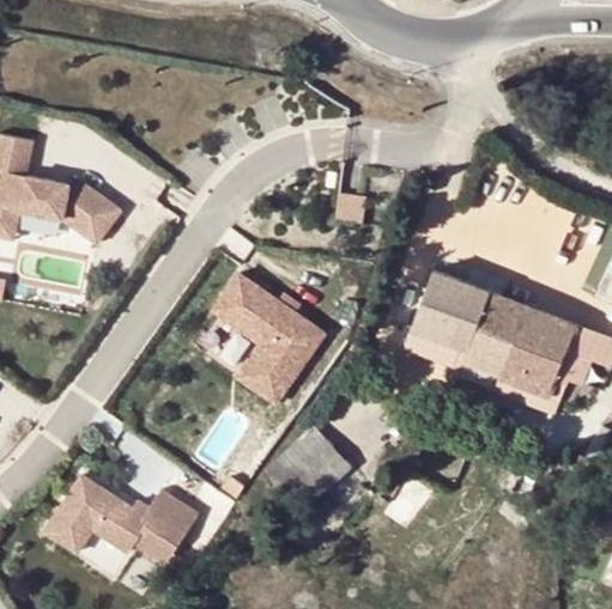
[(65,215),(64,224),(96,248),(107,232),(120,214),(72,178),(66,188),(23,182),(29,147),(0,141),(0,231),(16,235),(18,215),(46,221),(48,212),(65,215)]
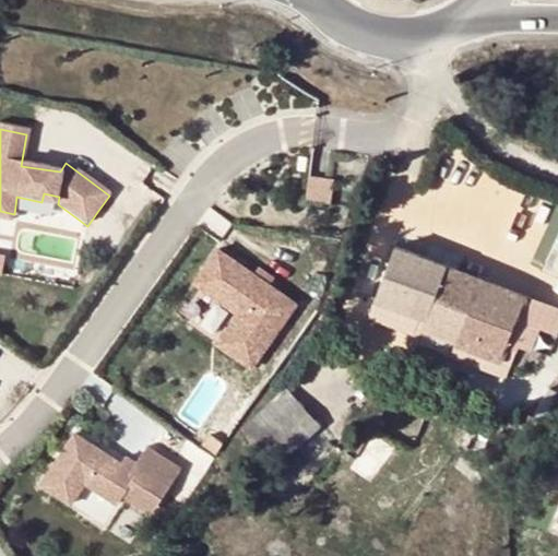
[(296,160),(296,174),(306,175),(306,161),(296,160)]
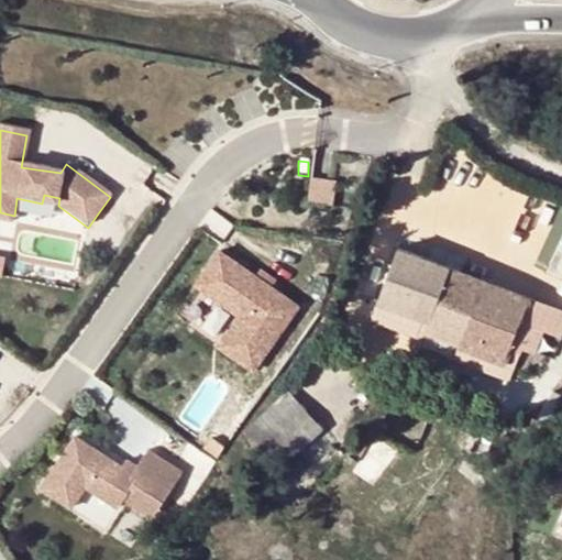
[(334,185),(310,180),(306,205),(331,209),(334,185)]
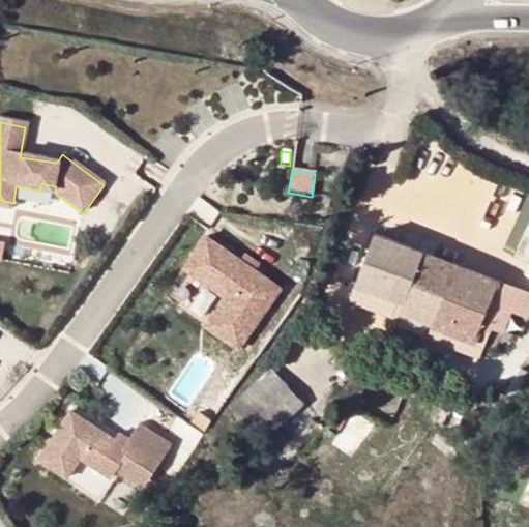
[(41,183),(39,192),(55,194),(56,186),(41,183)]
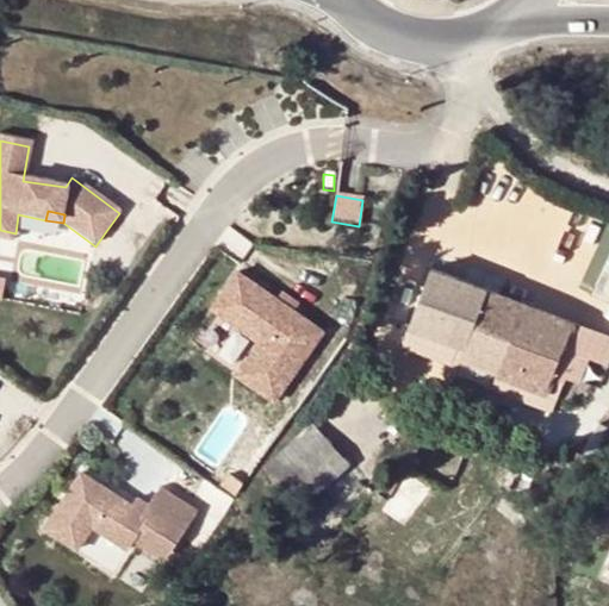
[(0,243),(13,247),(16,233),(0,230),(0,243)]
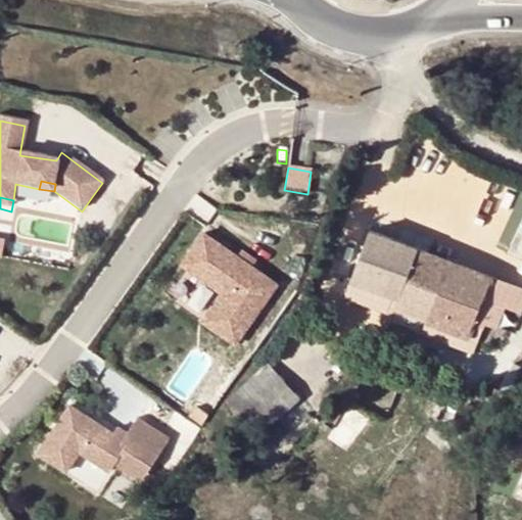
[(470,342),(487,297),(505,301),(509,283),(370,230),(348,282),(400,302),(408,283),(439,293),(426,325),(470,342)]
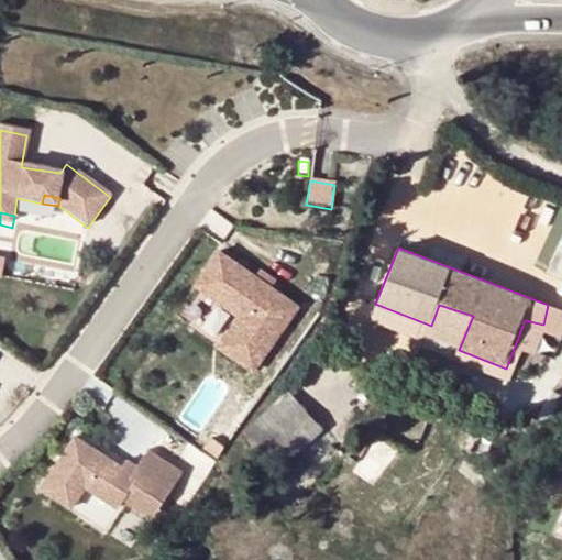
[(217,352),(250,376),(295,314),(217,257),(193,291),(238,322),(217,352)]
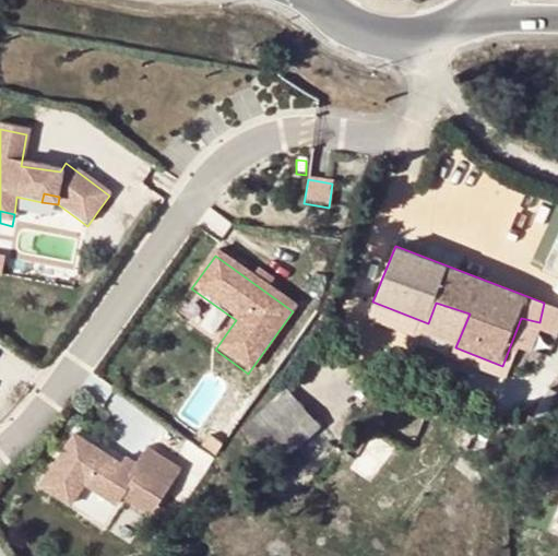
[(557,326),(557,308),(544,303),(539,322),(557,326)]
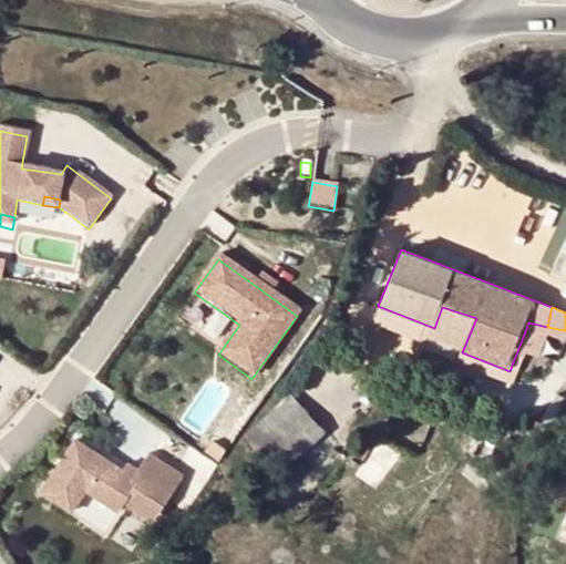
[(291,397),(248,434),(292,484),(337,443),(291,397)]
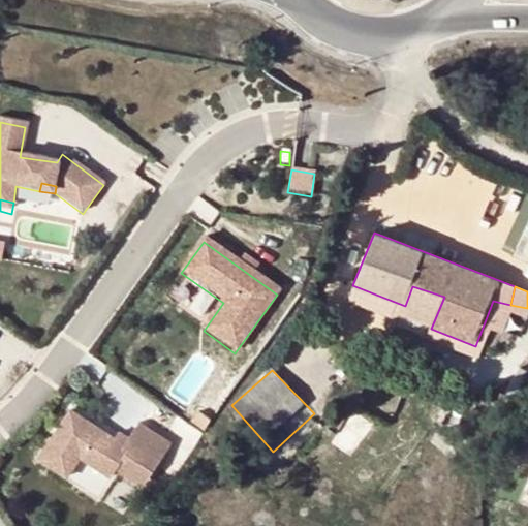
[(144,463),(154,470),(171,447),(140,425),(127,441),(123,446),(114,439),(72,408),(38,456),(65,476),(80,457),(110,478),(116,470),(130,481),(144,463)]
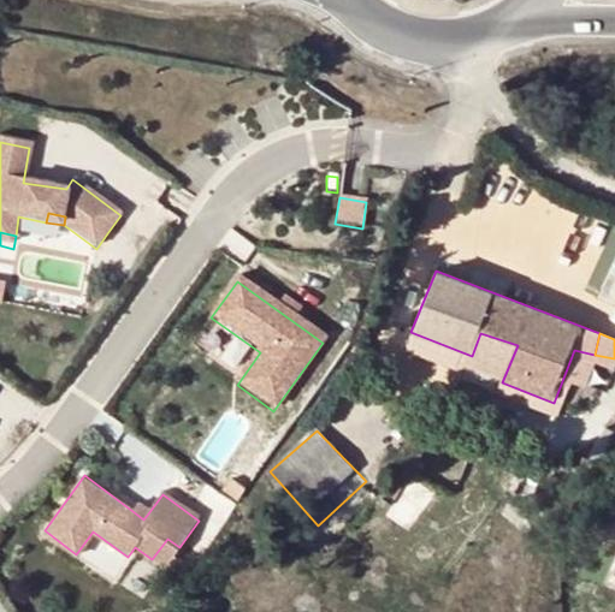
[(136,505),(132,511),(143,520),(148,514),(136,505)]
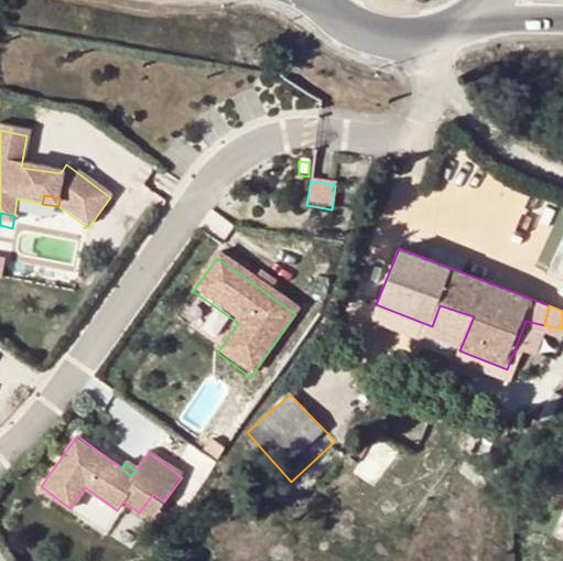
[(153,494),(139,513),(150,521),(164,502),(153,494)]
